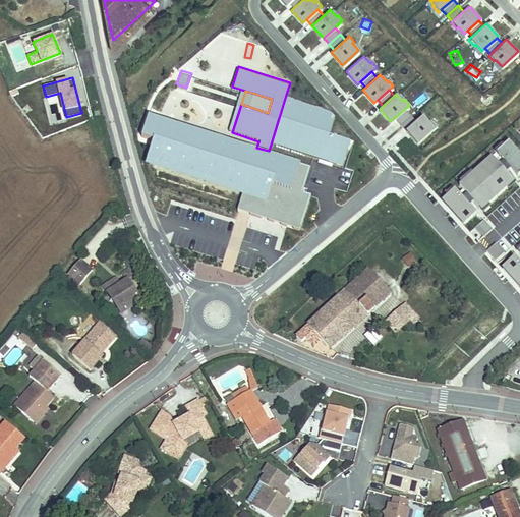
[(286,95),(272,141),(341,164),(349,138),(328,131),(334,114),(328,108),(286,95)]
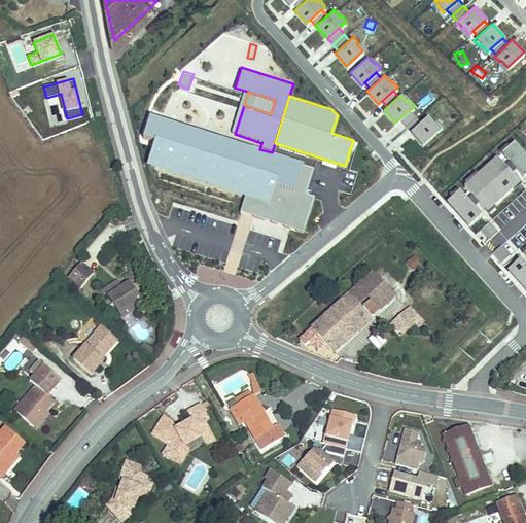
[(412,108),(399,118),(405,125),(417,114),(412,108)]
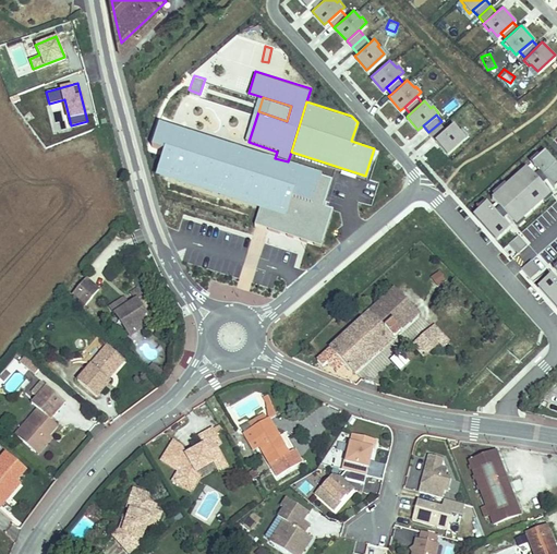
[(157,170),(259,203),(285,211),(279,226),(322,239),(333,206),(323,203),(331,176),(288,161),(275,158),(158,121),(150,144),(164,148),(157,170)]
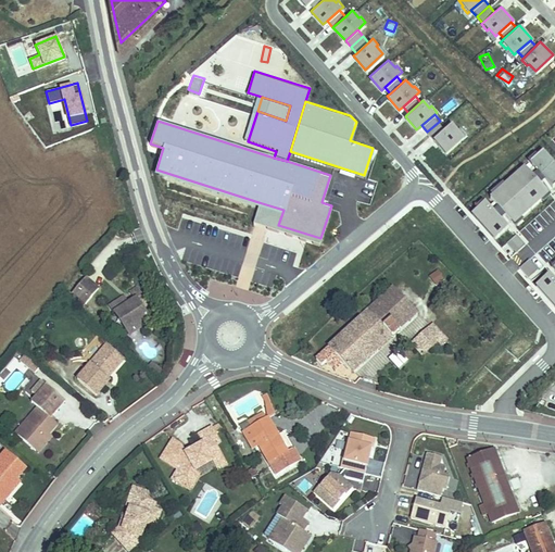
[(440,121),(427,132),(432,138),(445,127),(440,121)]
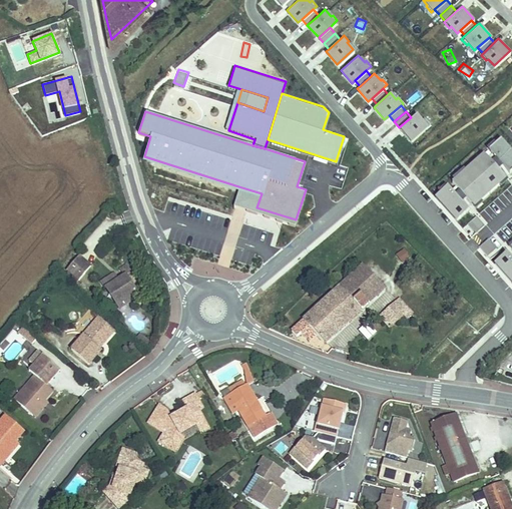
[(411,117),(399,127),(410,139),(427,125),(421,118),(423,117),(418,111),(411,117)]
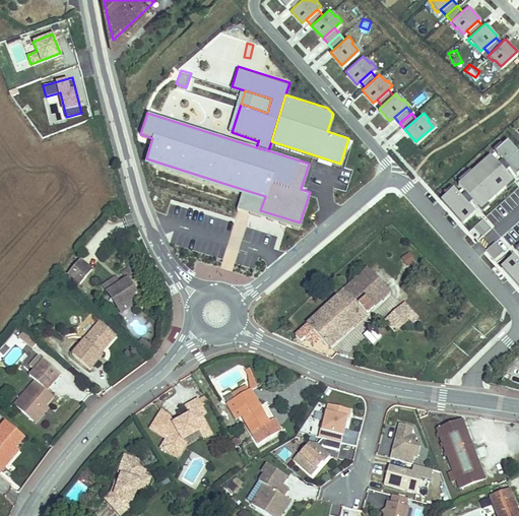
[(503,144),(497,150),(516,172),(518,169),(518,150),(507,137),(502,142),(503,144)]
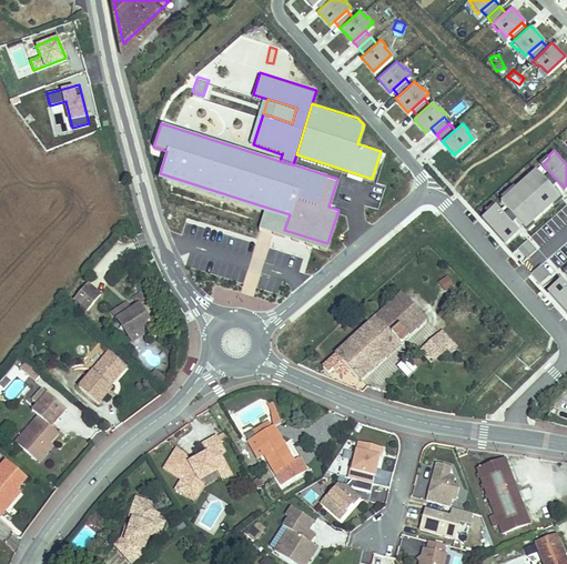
[(506,193),(500,199),(523,223),(529,217),(532,219),(553,200),(550,198),(557,191),(536,167),(515,185),(517,188),(507,195),(506,193)]
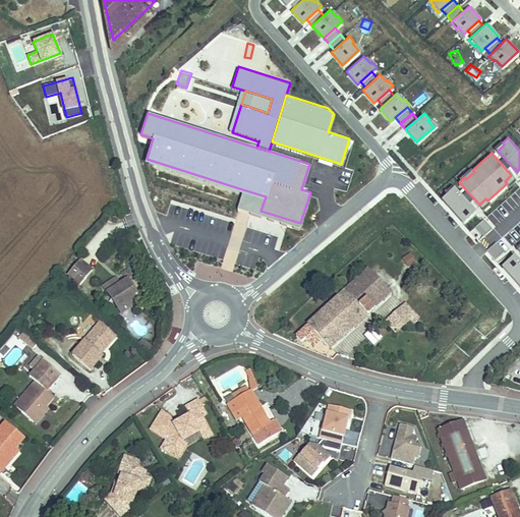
[(472,170),(464,177),(465,179),(474,172),(472,170)]
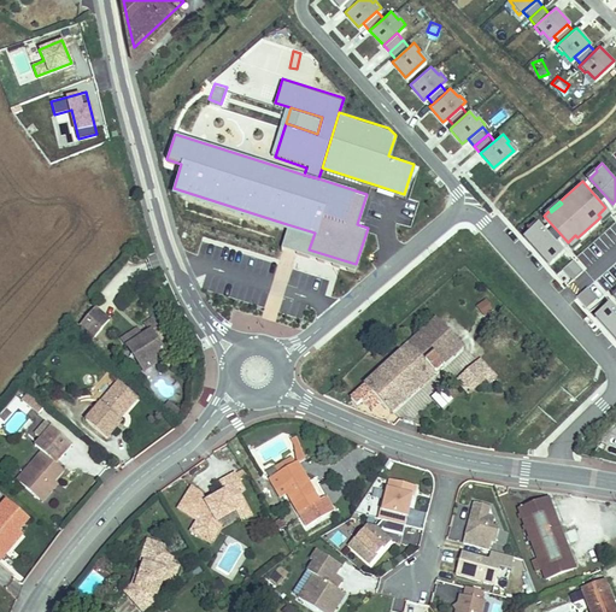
[(529,228),(523,234),(549,262),(563,248),(540,223),(532,230),(529,228)]
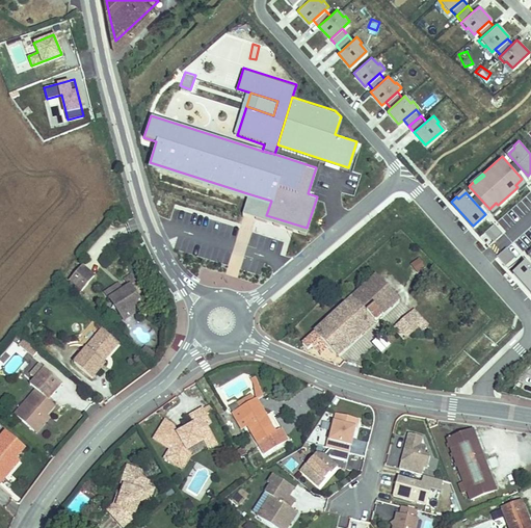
[(247,193),(242,212),(306,232),(307,228),(266,215),(271,201),(247,193)]
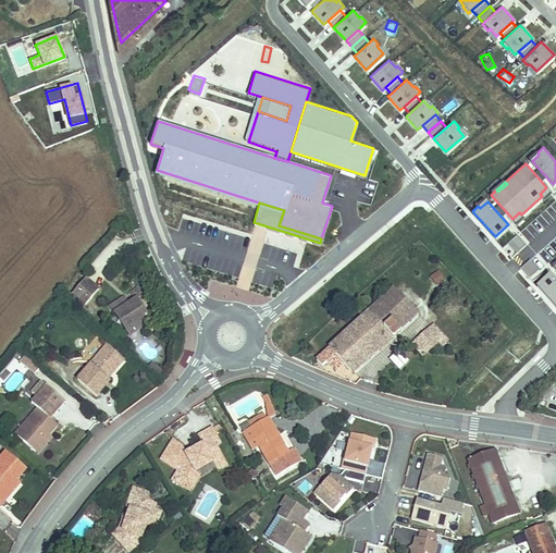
[(526,242),(517,231),(507,240),(516,249),(526,242)]
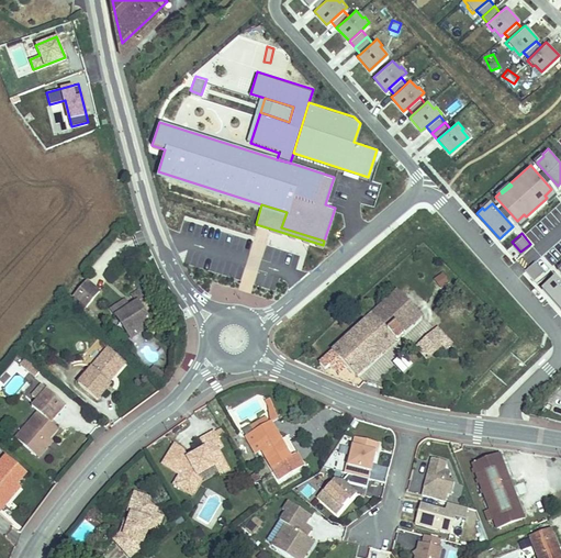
[(535,258),(525,267),(534,277),(543,268),(535,258)]
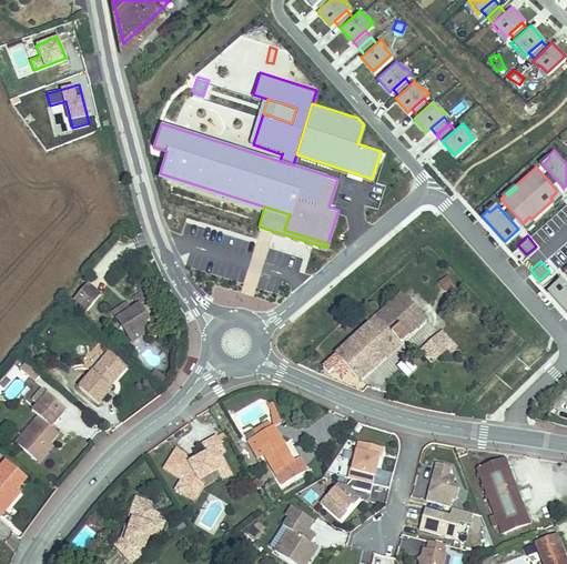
[(215,286),(250,291),(252,273),(218,269),(215,286)]
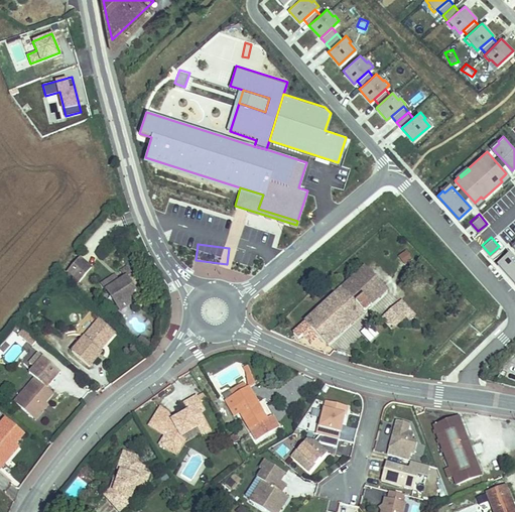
[(398,253),(404,261),(410,256),(405,248),(398,253)]
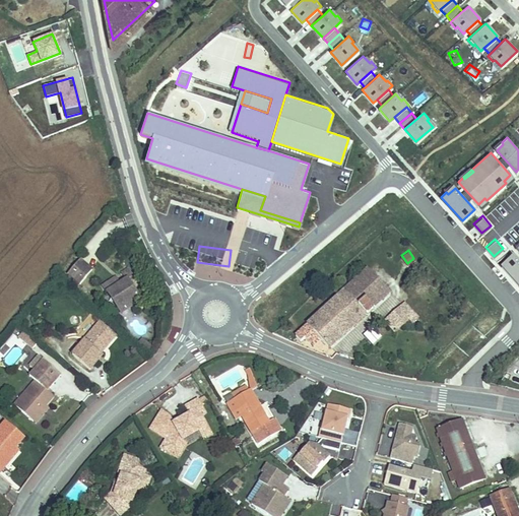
[(518,258),(513,252),(501,264),(518,284),(518,258)]
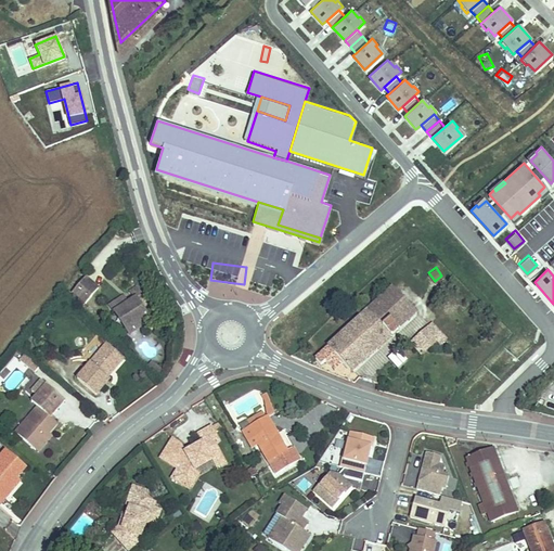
[(79,294),(86,299),(98,283),(91,278),(79,294)]
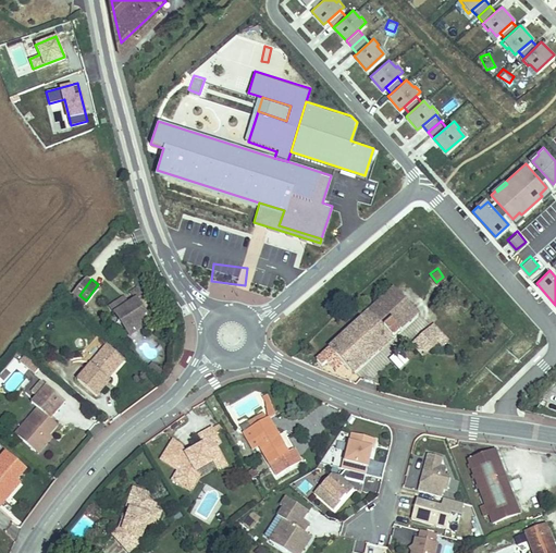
[(86,300),(93,306),(104,290),(98,284),(86,300)]
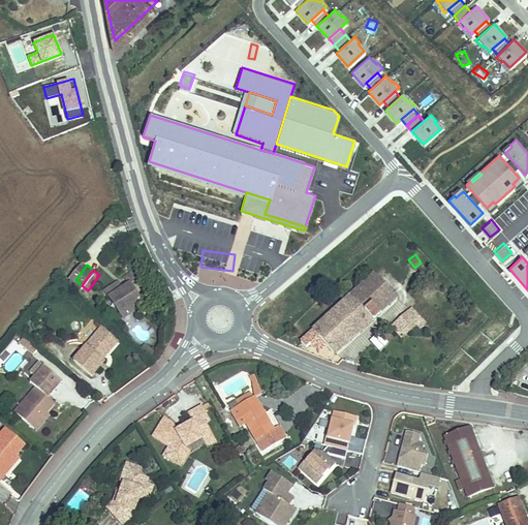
[(360,283),(381,307),(394,296),(371,272),(360,283)]
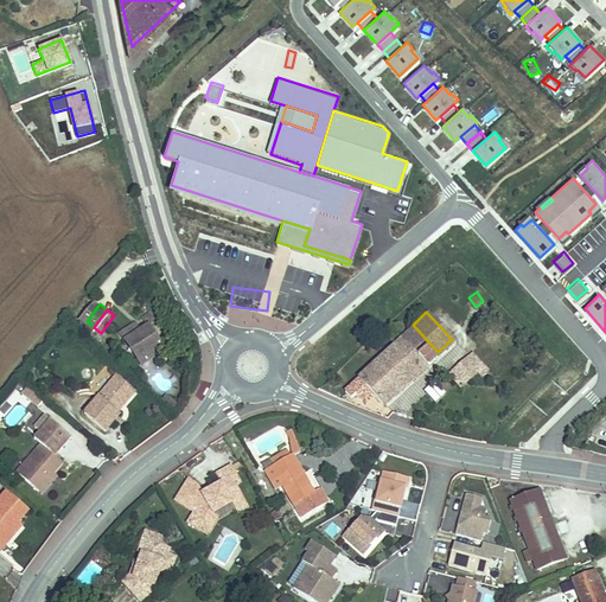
[(496,331),(498,333),(505,327),(503,325),(501,321),(493,328),(496,331)]
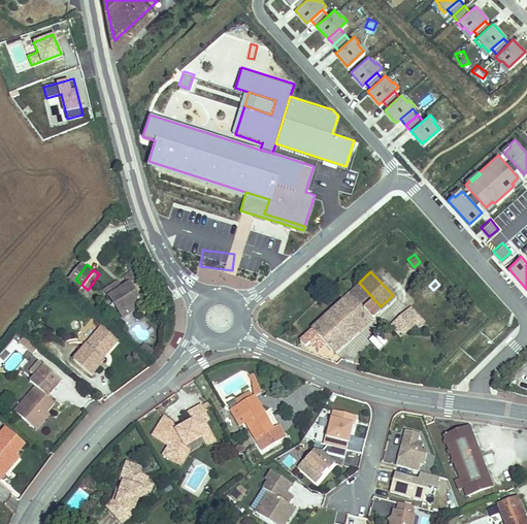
[(111,290),(129,315),(139,306),(147,300),(135,283),(128,288),(123,281),(111,290)]
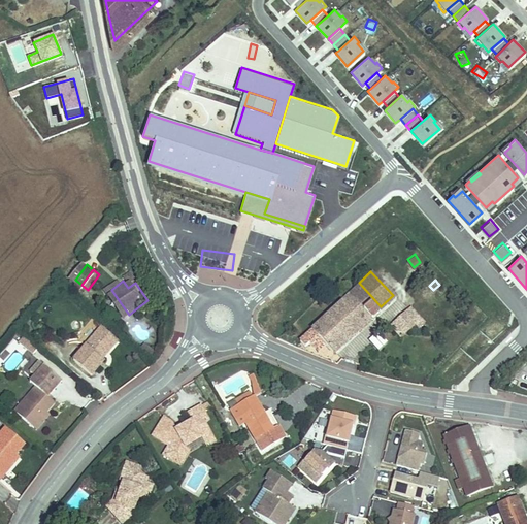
[(429,289),(436,297),(446,288),(439,281),(437,283),(439,285),(433,290),(431,288),(429,289)]
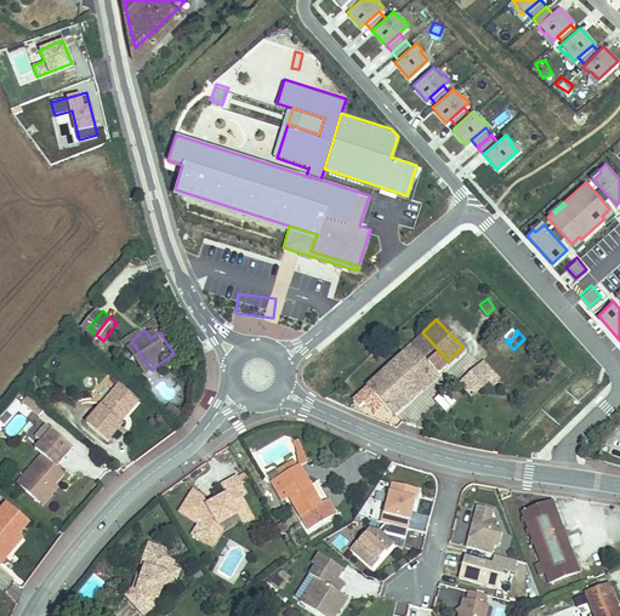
[(422,332),(352,397),(358,404),(363,399),(369,406),(379,397),(382,400),(392,411),(448,360),(422,332)]
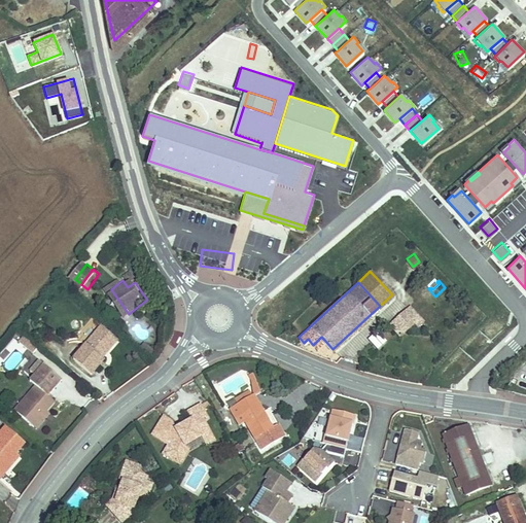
[(388,321),(399,334),(413,321),(417,324),(423,319),(409,303),(388,321)]
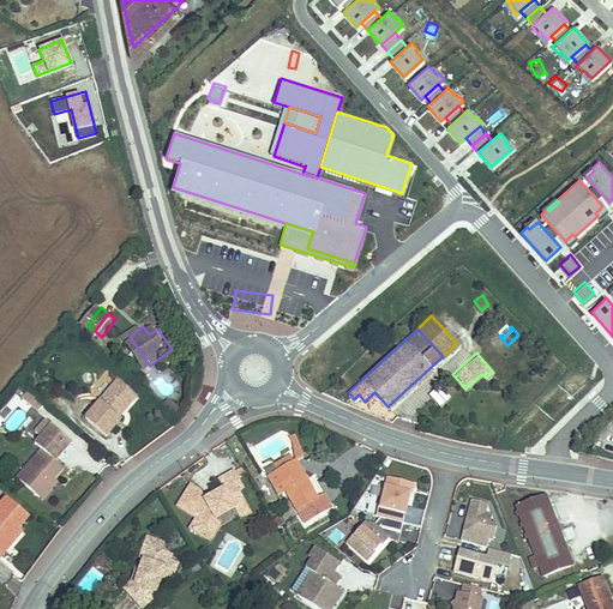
[(162,356),(150,366),(154,372),(167,362),(162,356)]
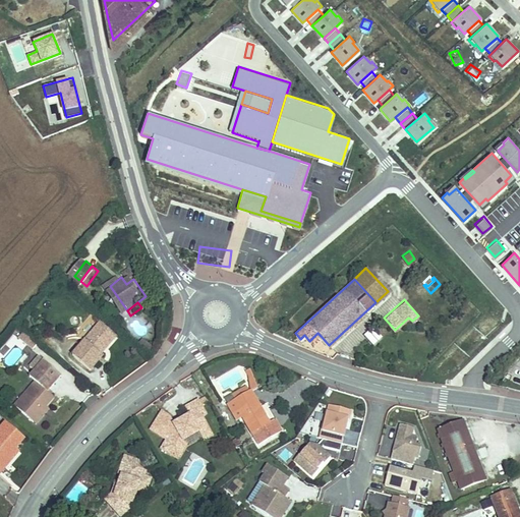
[(125,335),(110,322),(97,337),(81,355),(99,370),(112,354),(110,353),(106,350),(112,343),(115,346),(125,335)]
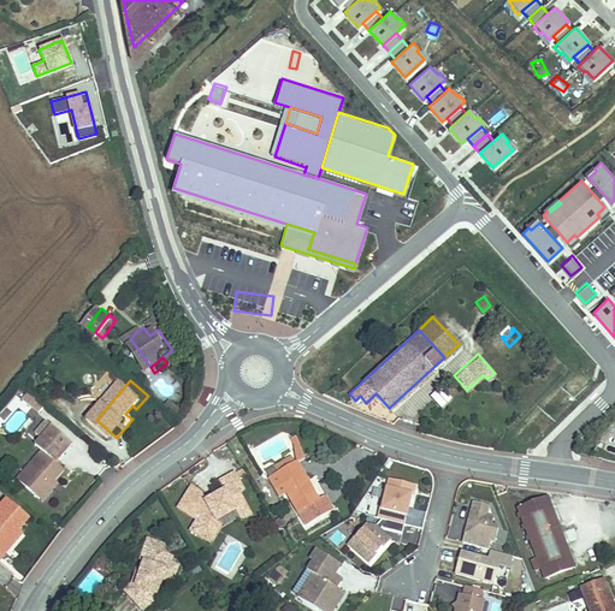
[(49,411),(54,407),(39,393),(35,399),(49,411)]
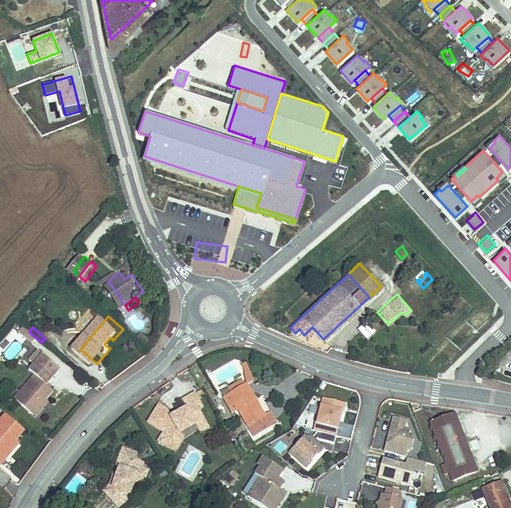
[(304,335),(307,337),(315,330),(312,327),(304,335)]
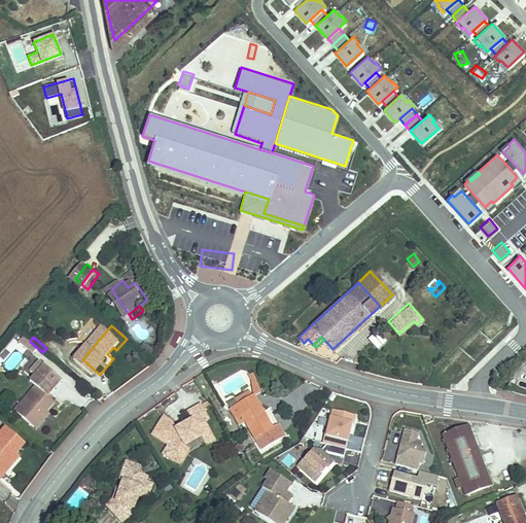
[(113,347),(107,354),(111,357),(116,350),(113,347)]
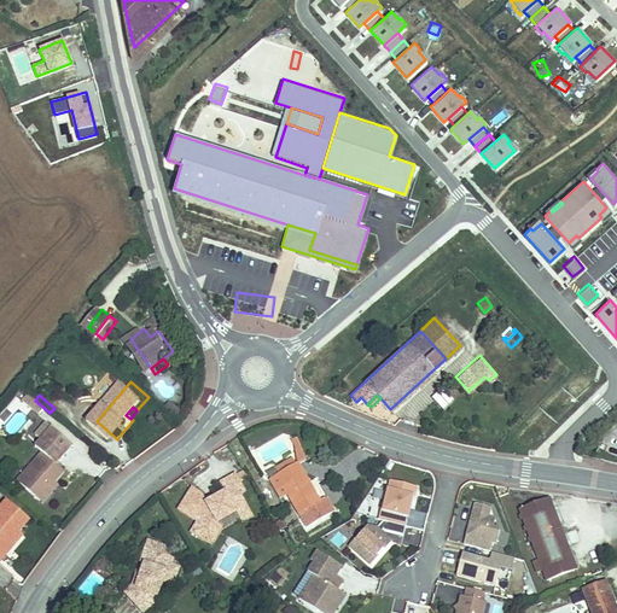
[(53,438),(63,426),(58,421),(47,433),(53,438)]
